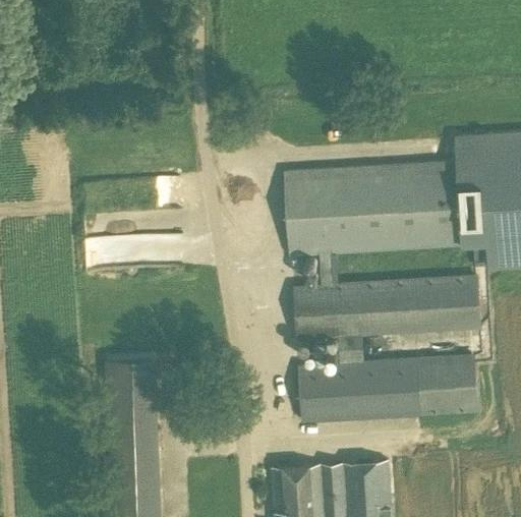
[(358,136),(358,126),(335,125),(335,135),(358,136)]
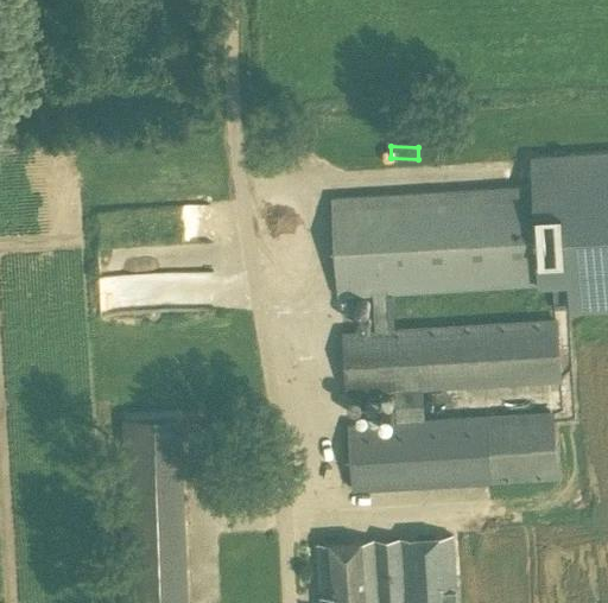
[(607,313),(607,154),(533,159),(536,190),(335,202),(341,302),(373,299),(375,337),(343,340),(347,397),(396,394),(398,427),(349,431),(353,494),(558,481),(553,418),(424,426),(422,392),(561,383),(557,327),(390,336),(387,298),(570,287),(571,316),(607,313)]
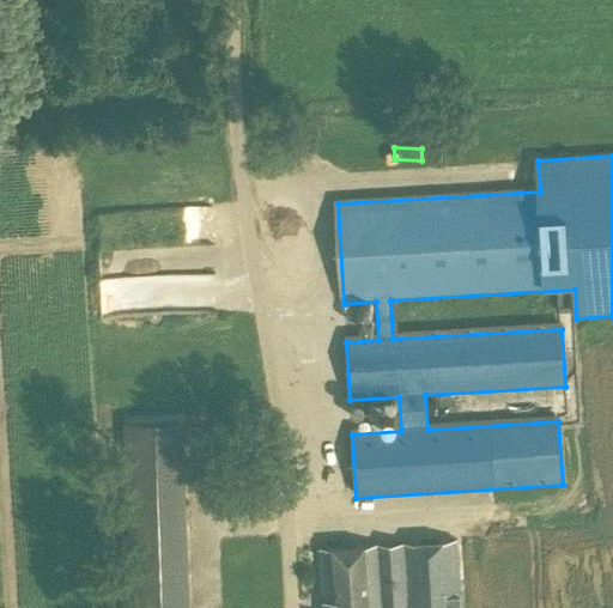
[(131,208),(133,243),(217,238),(216,205),(131,208)]
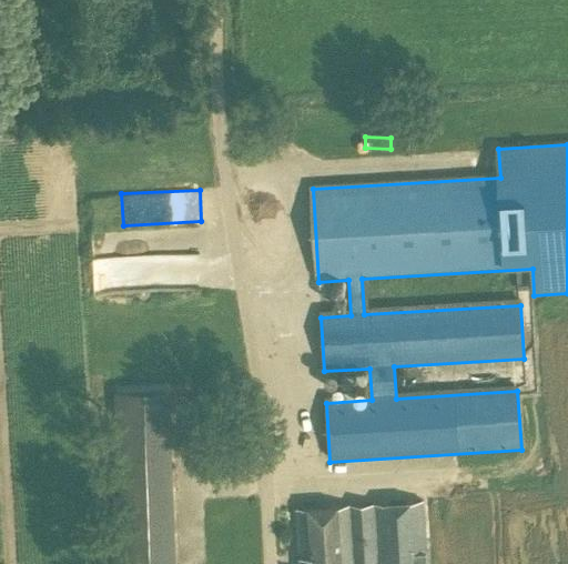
[(173,563),(171,395),(118,396),(120,563),(173,563)]
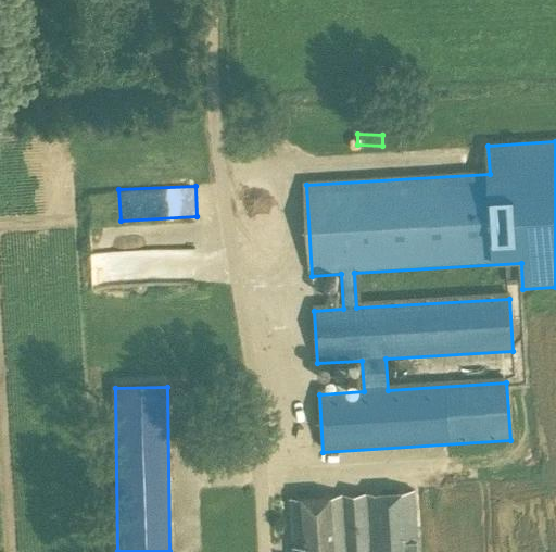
[(418,551),(415,494),(291,503),(294,551),(418,551)]
